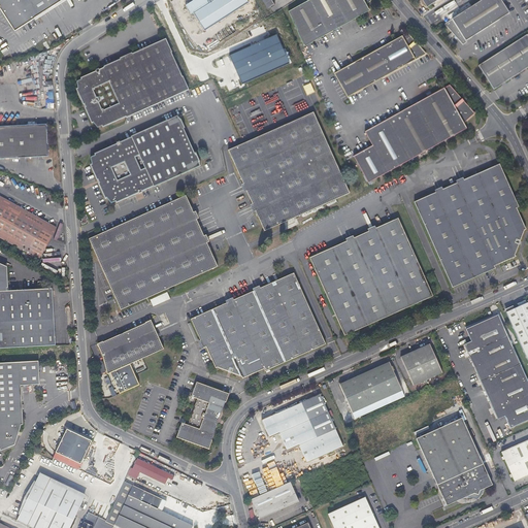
[(35,21),(66,0),(0,0),(0,7),(17,34),(36,22),(35,21)]
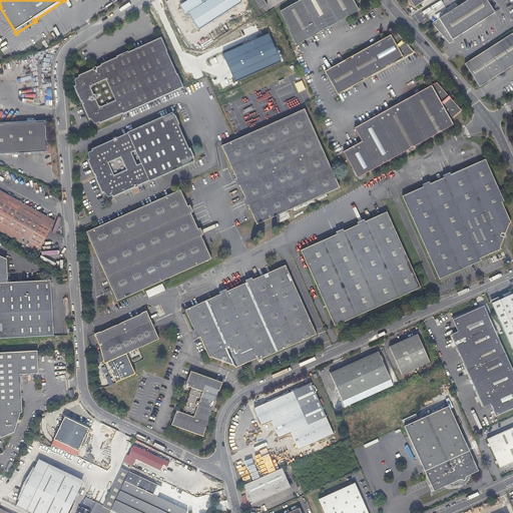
[(238,0),(185,0),(179,4),(185,14),(188,12),(198,28),(240,2),(238,0)]
